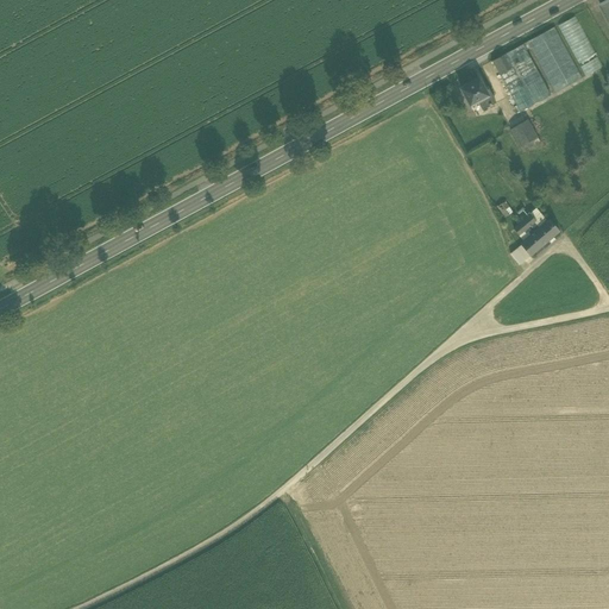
[(603,67),(578,14),(559,24),(584,76),(603,67)]
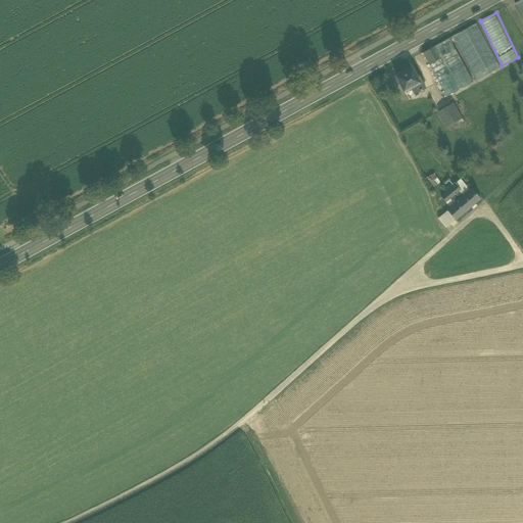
[(455,42),(476,81),(500,67),(476,24),(448,38),(452,44),(455,42)]
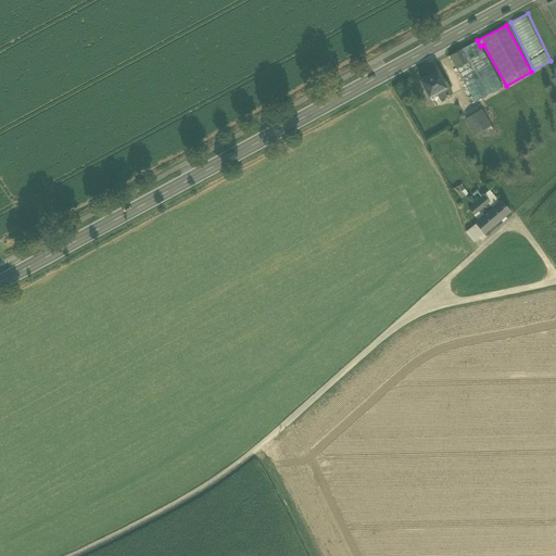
[(449,55),(457,72),(485,58),(480,47),(477,40),(449,55)]
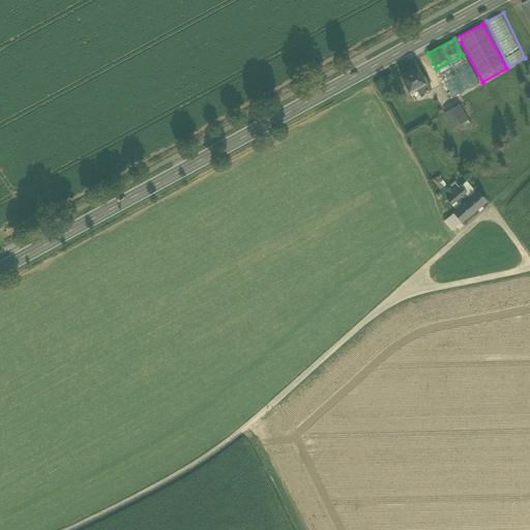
[(436,68),(452,98),(479,83),(463,55),(436,68)]
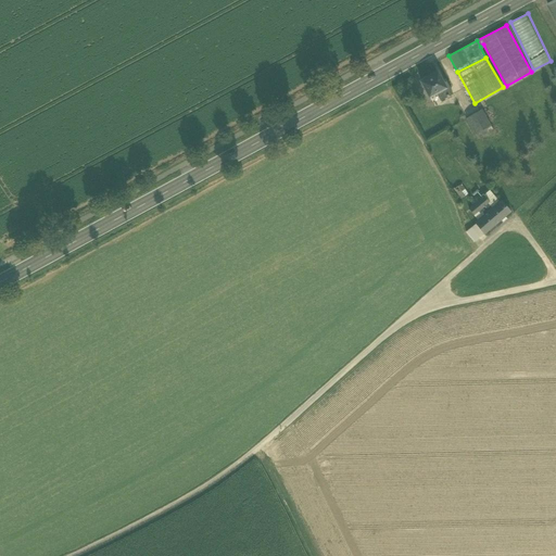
[(437,93),(440,101),(453,95),(444,79),(442,80),(437,72),(420,81),(429,97),(437,93)]
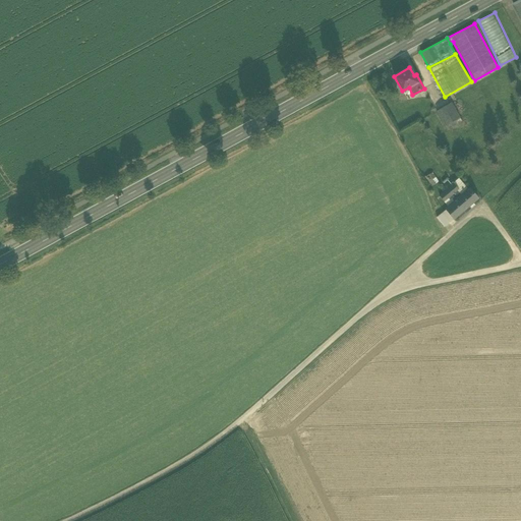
[(437,111),(446,126),(459,118),(451,103),(437,111)]
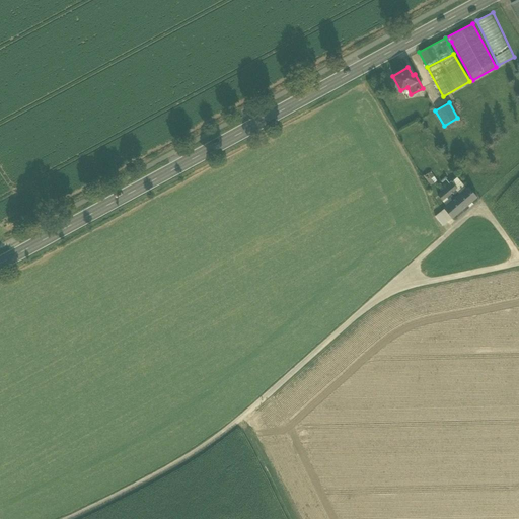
[(460,122),(457,118),(444,126),(446,130),(460,122)]
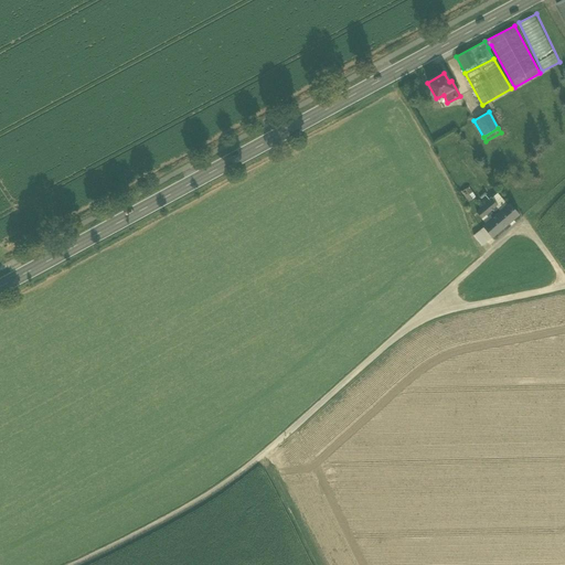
[(462,190),(466,201),(473,198),(470,187),(462,190)]
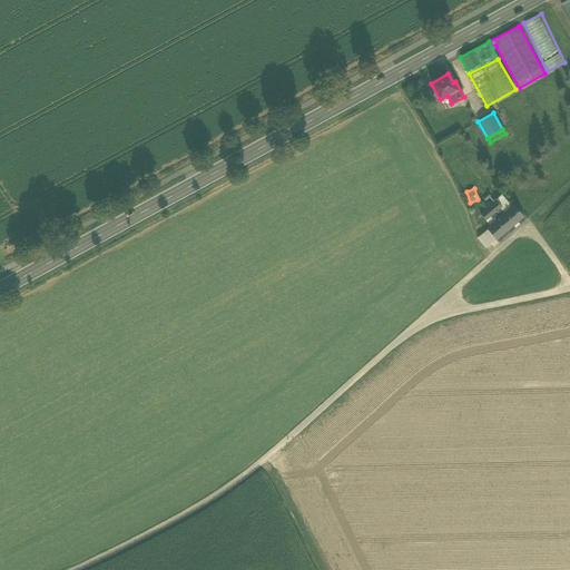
[(487,228),(495,241),(507,231),(509,234),(514,228),(512,226),(523,216),(513,206),(505,212),(504,214),(500,208),(501,207),(497,200),(481,215),(485,220),(490,217),(492,219),(494,217),(497,220),(487,228)]
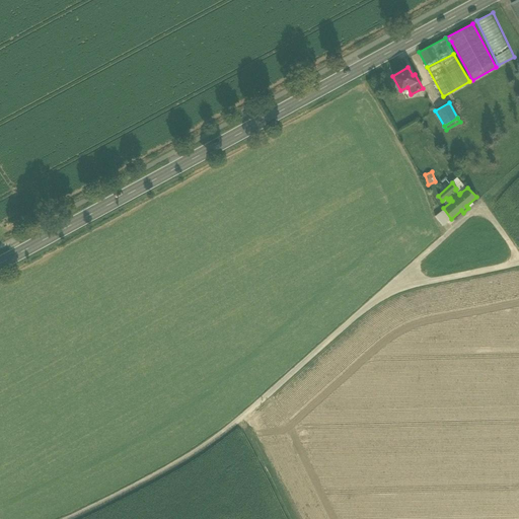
[(434,216),(442,226),(451,219),(443,208),(441,210),(434,216)]
